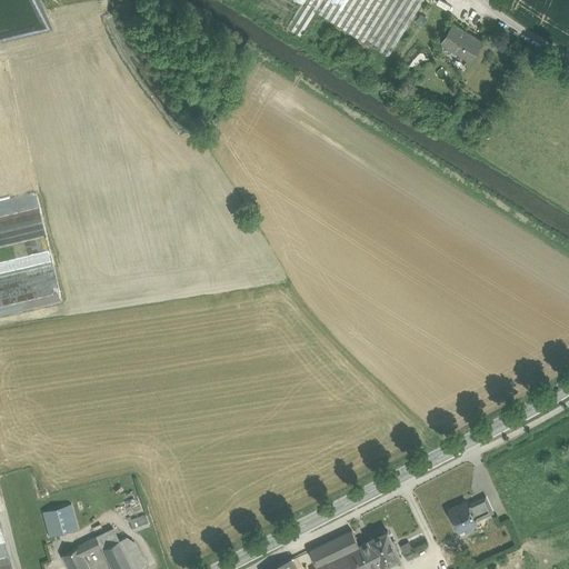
[(243,0),(301,36),(316,11),(322,15),(331,0),(243,0)]
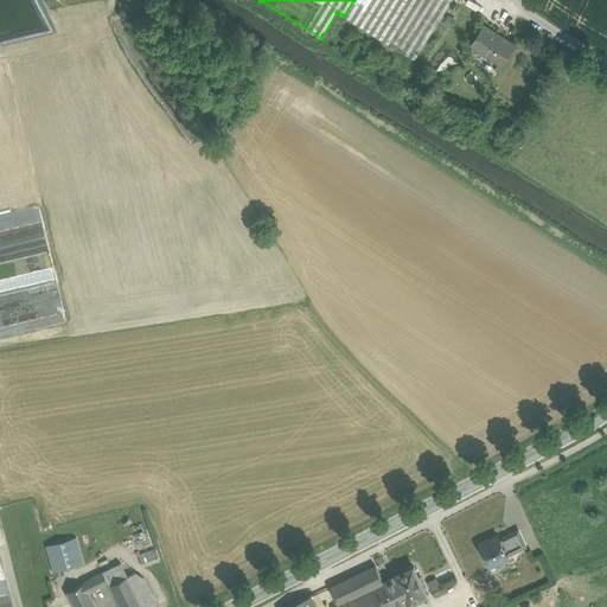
[(353,0),(344,16),(415,61),(452,0),(353,0)]
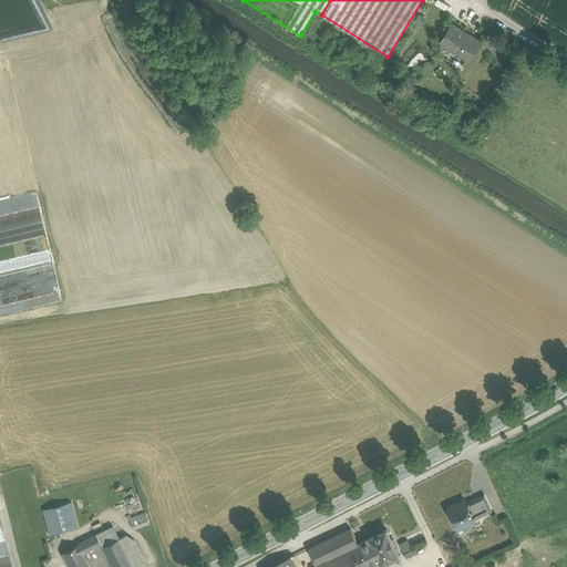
[(477,40),(452,24),(441,42),(466,58),(477,40)]
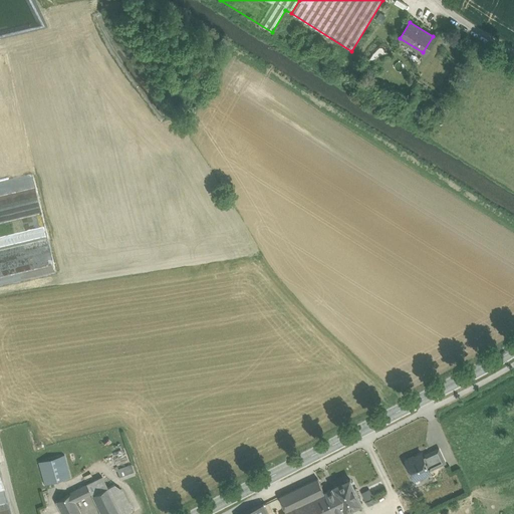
[(53,417),(28,424),(46,490),(71,483),(53,417)]
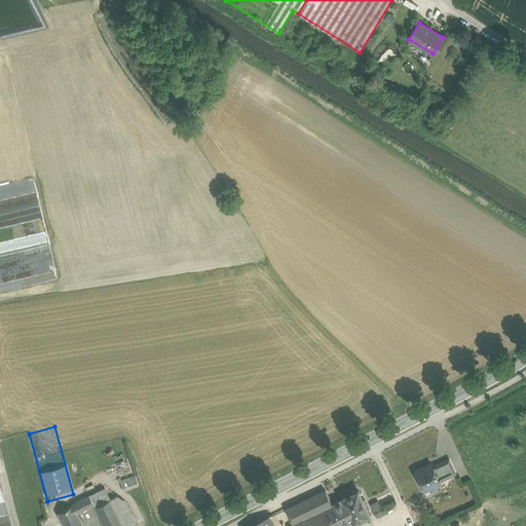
[(449,459),(440,463),(443,468),(441,468),(446,478),(455,473),(449,459)]
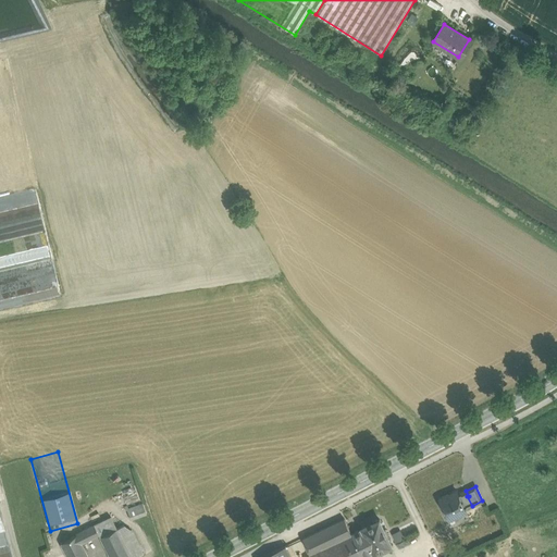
[(466,491),(459,494),(457,491),(440,499),(448,517),(452,518),(465,512),(466,509),(472,506),(467,496),(469,496),(466,491)]
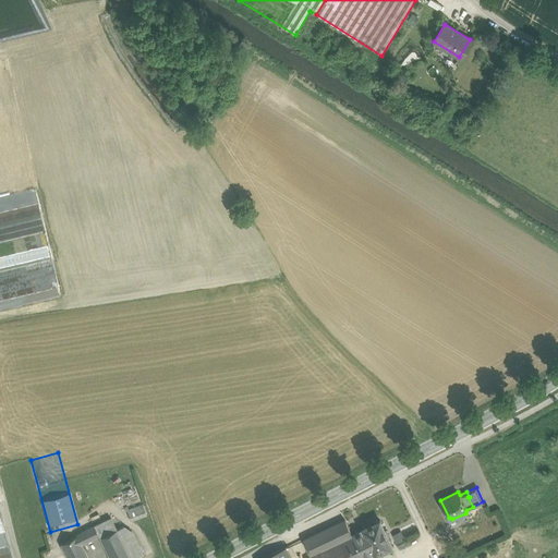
[(143,504),(125,510),(129,521),(146,514),(143,504)]
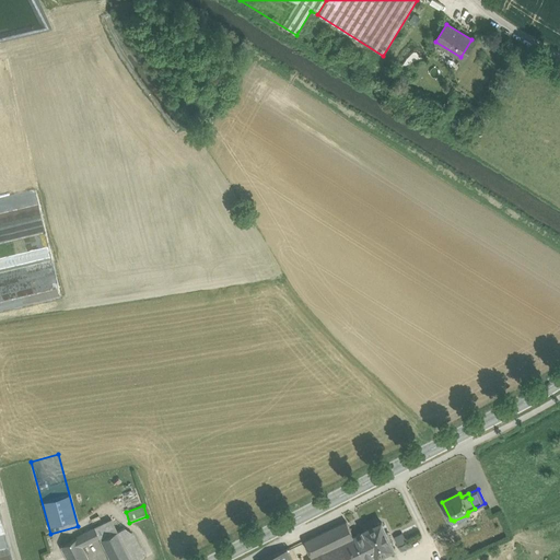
[(112,521),(95,529),(98,537),(100,539),(117,532),(112,521)]
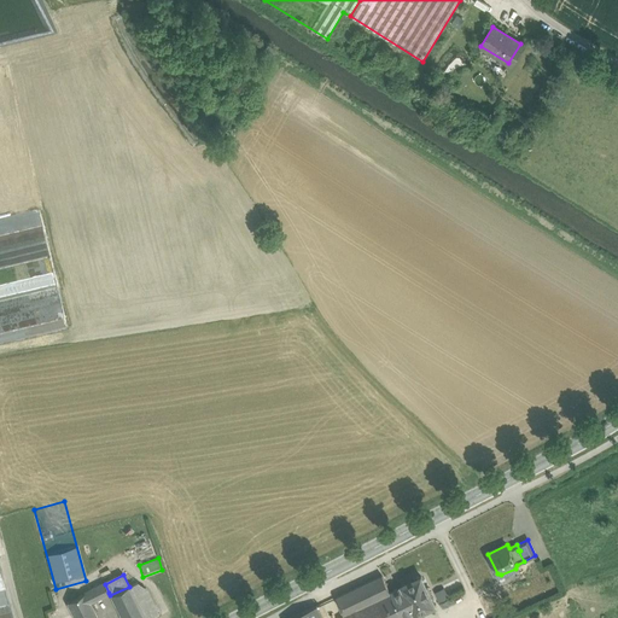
[(383,576),(337,598),(345,617),(402,617),(390,592),(383,576)]
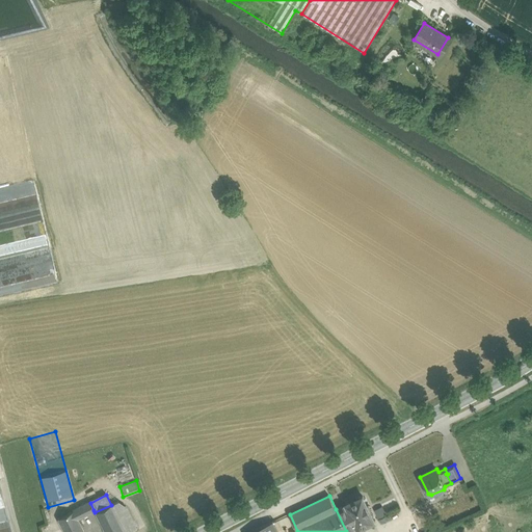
[(362,497),(358,496),(355,497),(354,500),(346,504),(346,505),(336,509),(346,531),(350,531),(357,529),(364,527),(373,522),(375,522),(363,497),(362,497)]
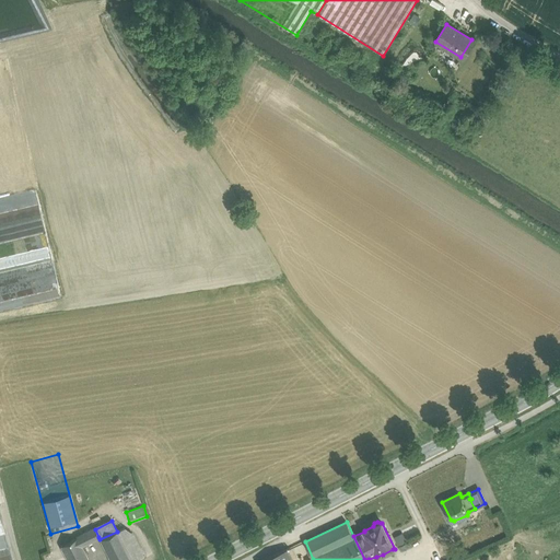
[(136,559),(144,557),(129,525),(117,532),(131,559),(136,559)]
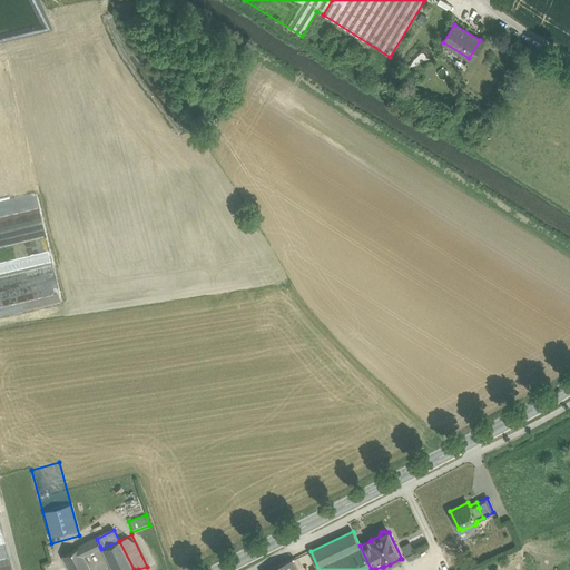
[(97,539),(79,548),(82,556),(100,547),(97,539)]
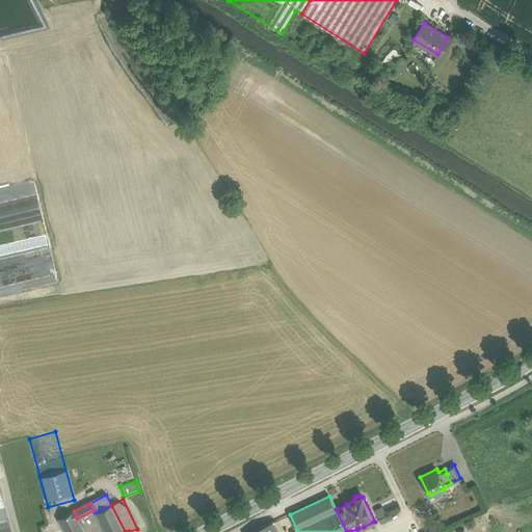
[(125,531),(111,505),(95,512),(104,531),(125,531)]
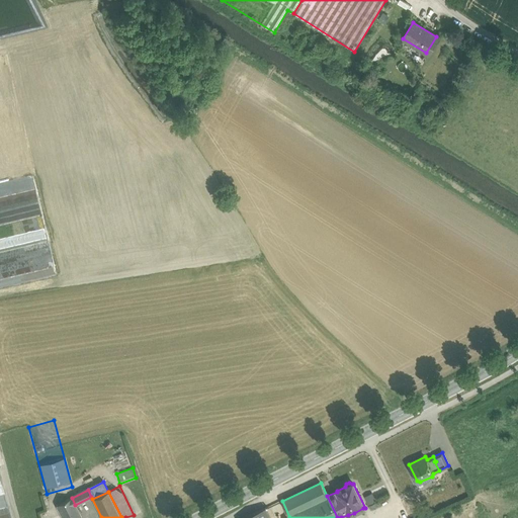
[(81,517),(75,505),(72,498),(57,505),(62,517),(81,517)]
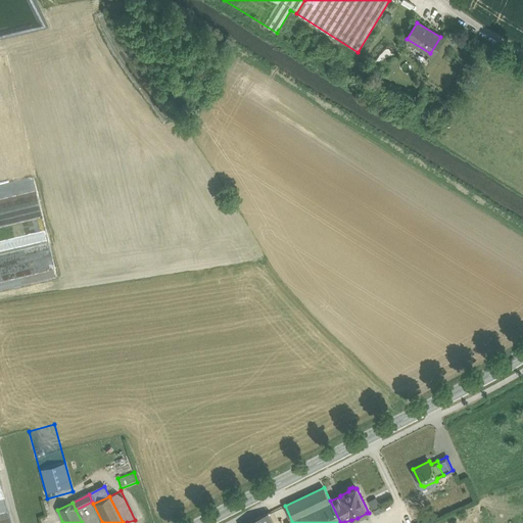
[(273,522),(269,513),(246,522),(273,522)]
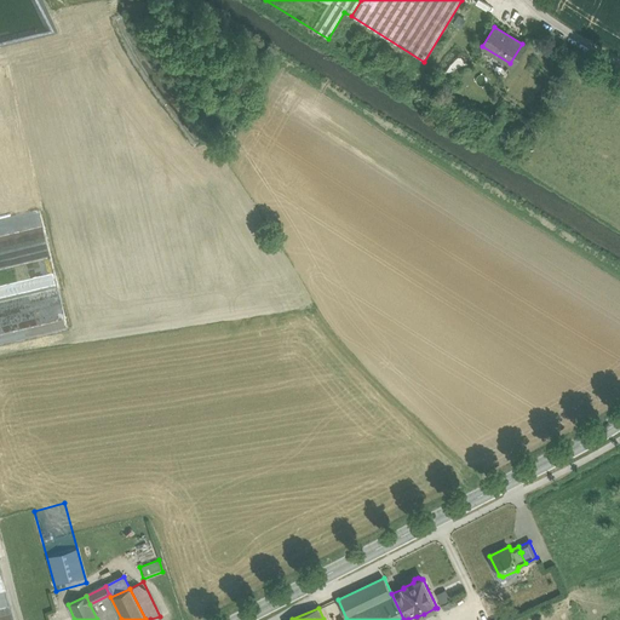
[(435,608),(424,614),(426,619),(438,614),(435,608)]
